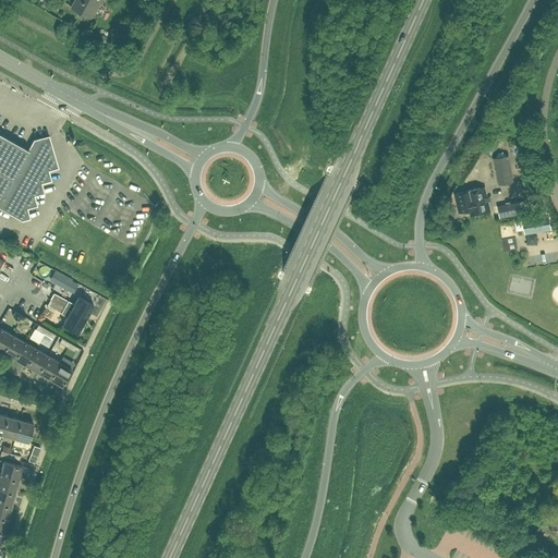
[(76,0),(73,7),(92,16),(100,0),(76,0)]
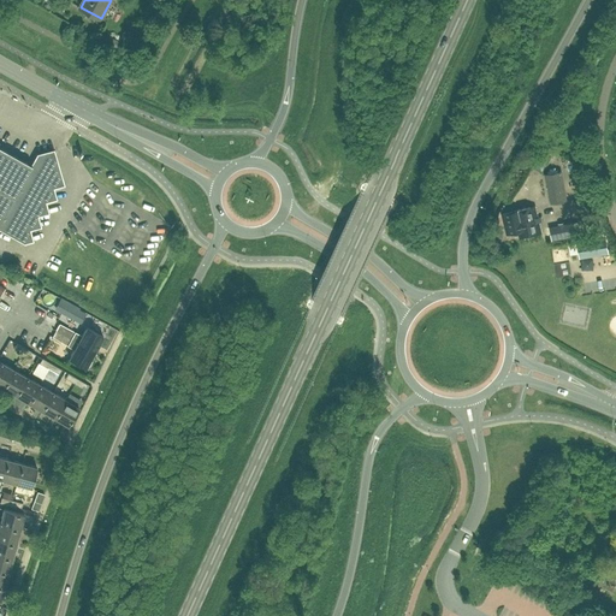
[(0,148),(0,185),(46,212),(43,201),(54,197),(51,187),(61,184),(52,150),(36,155),(30,165),(0,148)]
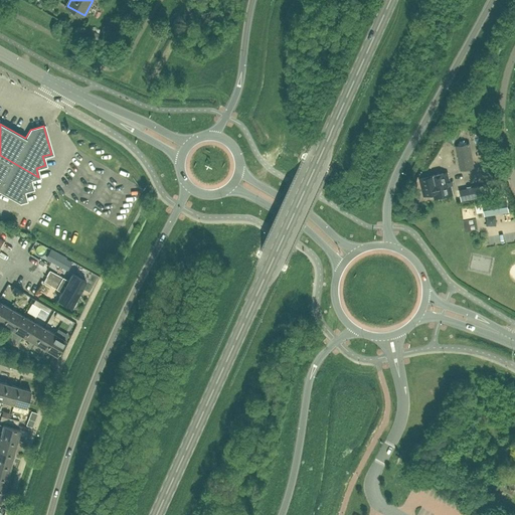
[(447,139),(451,145),(462,139),(458,133),(447,139)]
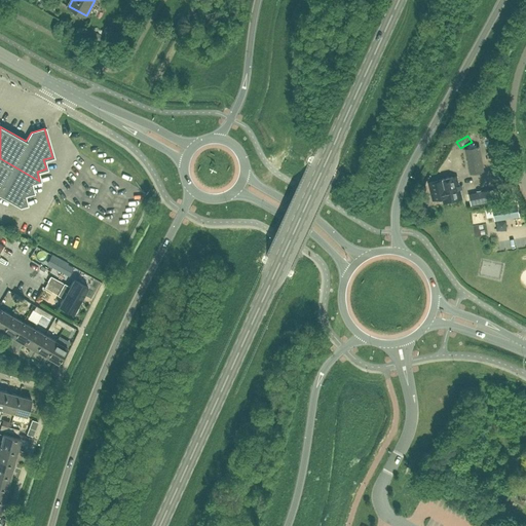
[(484,171),(480,146),(465,148),(471,174),(484,171)]
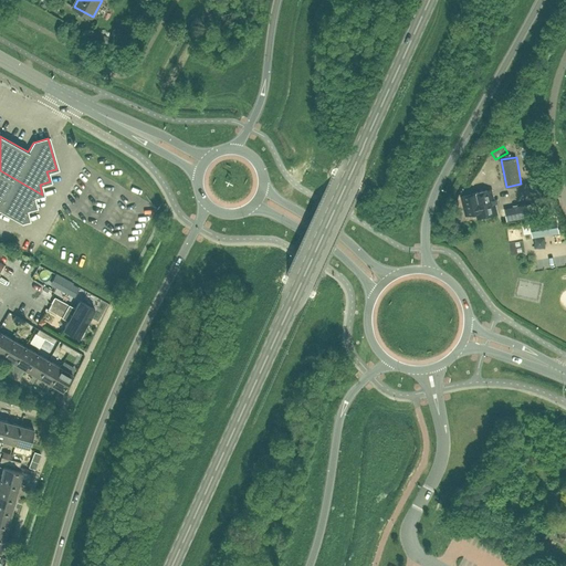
[(42,195),(0,170),(0,209),(21,222),(28,220),(25,210),(35,207),(32,197),(42,195)]
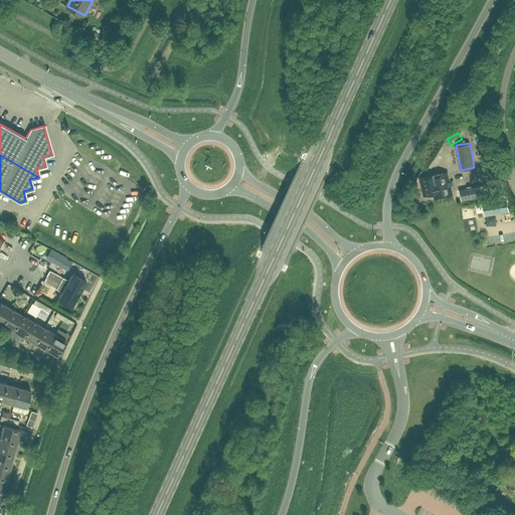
[(452,194),(447,172),(420,178),(424,196),(433,194),(434,198),(452,194)]
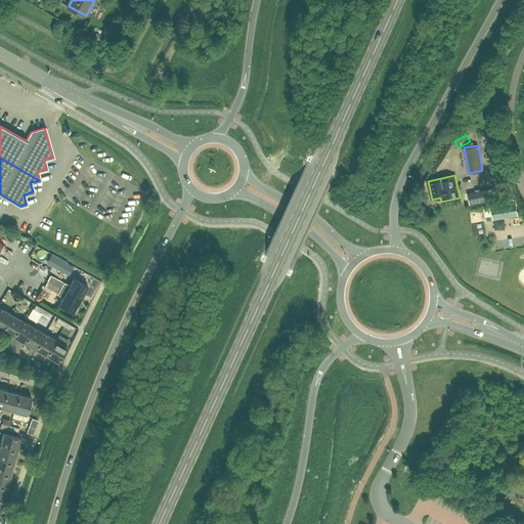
[(490,201),(488,188),(467,193),(469,205),(490,201)]
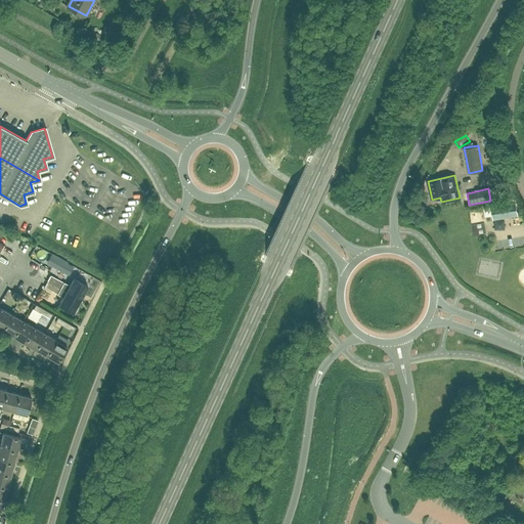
[(491,205),(493,217),(498,216),(499,218),(511,216),(510,214),(516,213),(514,201),(491,205)]
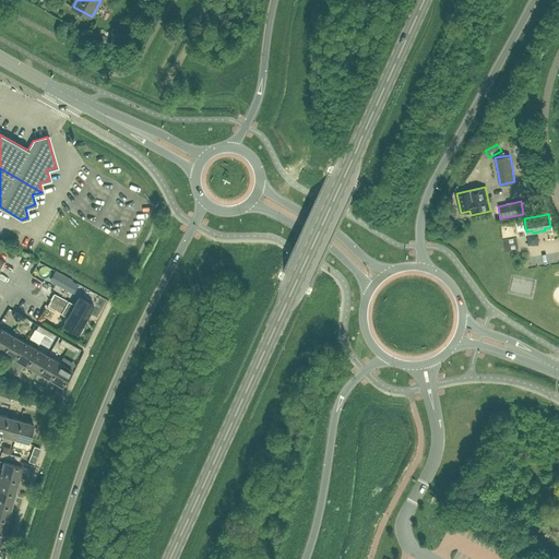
[(509,250),(518,248),(516,240),(508,241),(509,250)]
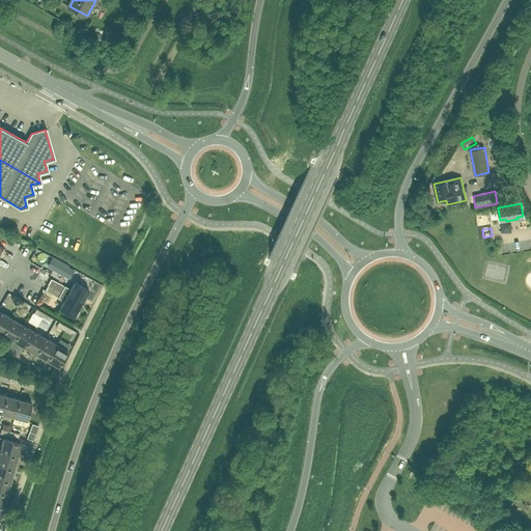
[(530,242),(509,244),(510,250),(530,248),(530,242)]
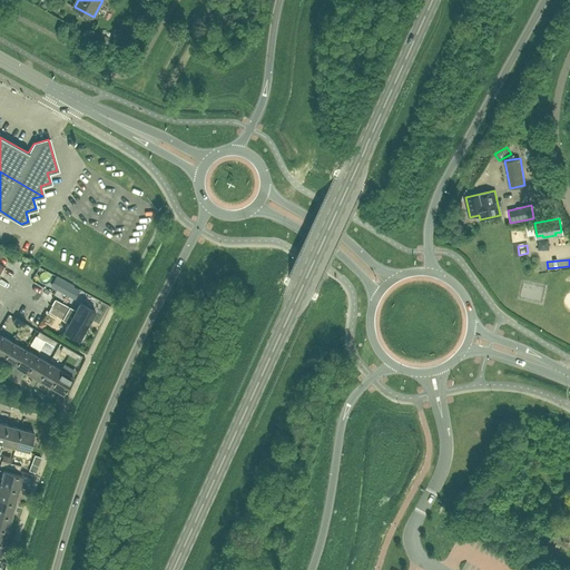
[(51,306),(87,325),(95,312),(79,303),(76,311),(56,300),(51,306)]
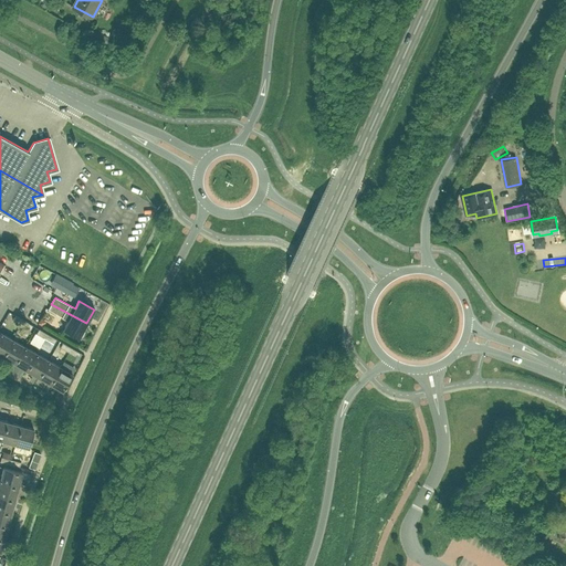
[(79,337),(86,323),(51,304),(48,310),(67,321),(63,328),(79,337)]
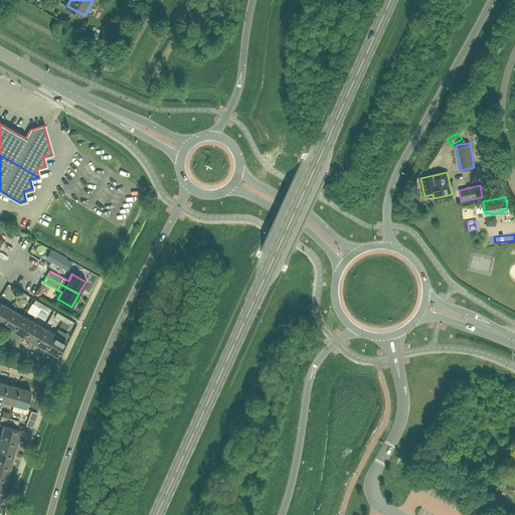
[(19,295),(21,291),(13,287),(11,291),(19,295)]
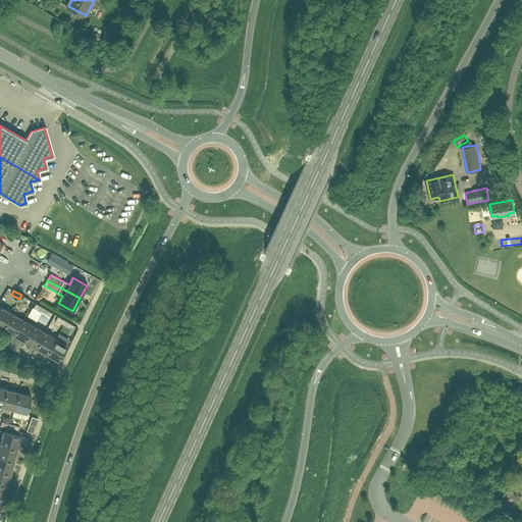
[(21,295),(19,299),(21,300),(18,306),(24,309),(30,300),(21,295)]
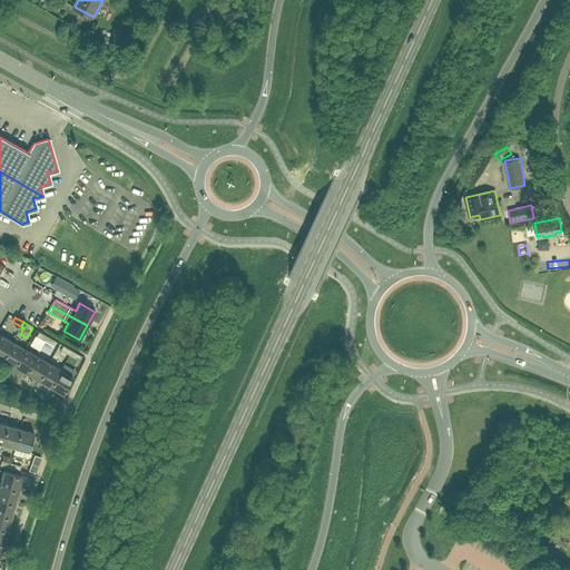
[(36,335),(45,341),(48,336),(39,331),(36,335)]
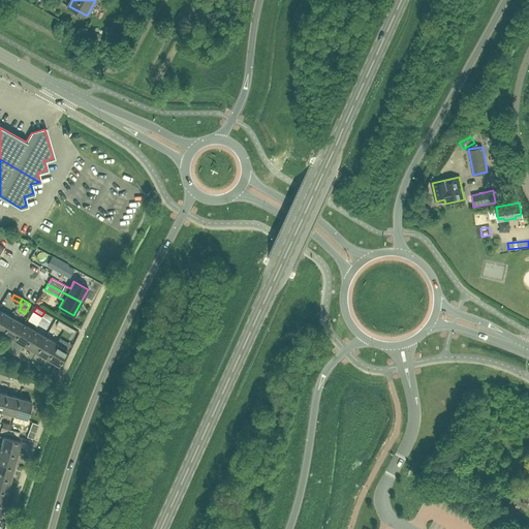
[(0,331),(2,333),(11,317),(0,310),(0,331)]
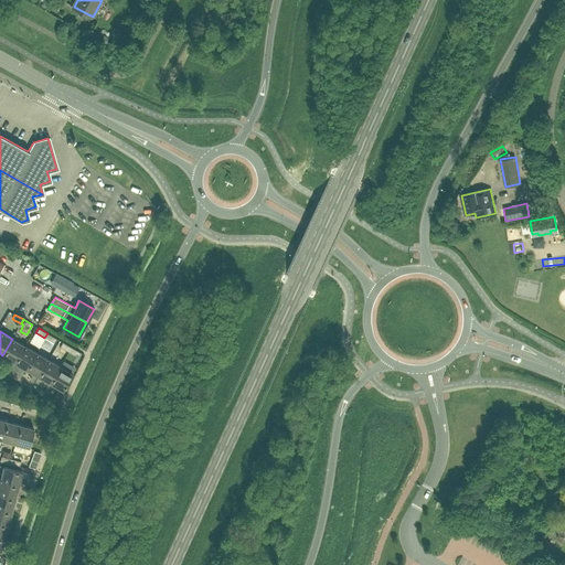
[(55,339),(48,333),(44,338),(53,343),(55,339)]
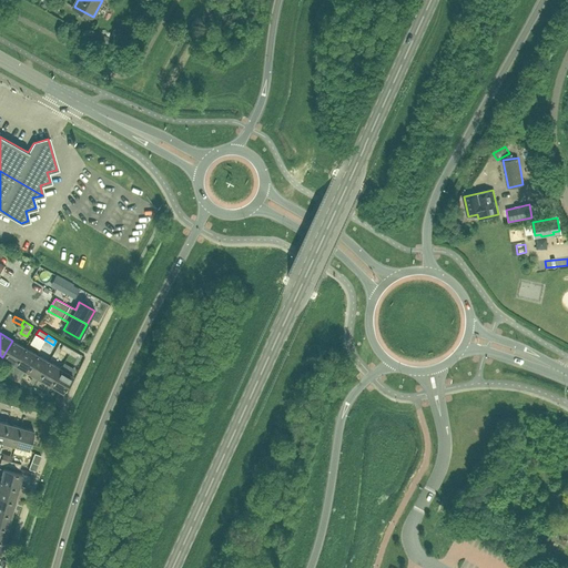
[(24,347),(12,341),(2,357),(14,364),(24,347)]
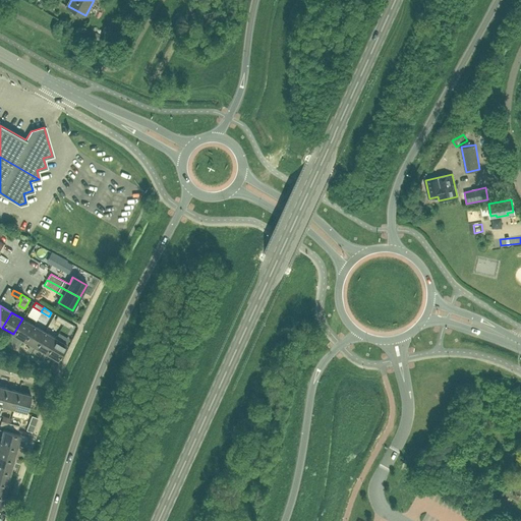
[(62,324),(63,325),(65,321),(57,315),(55,320),(57,322),(54,327),(59,329),(62,324)]
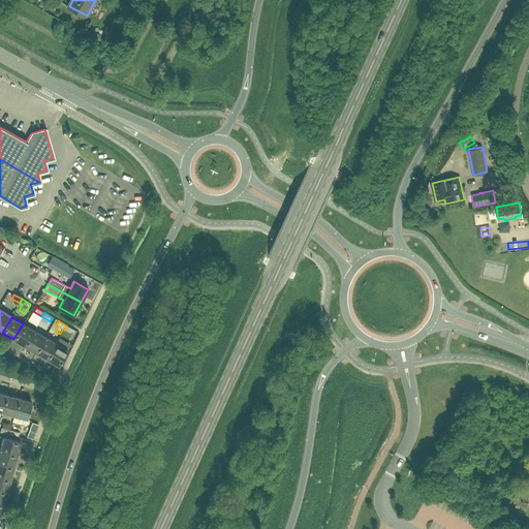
[(25,345),(34,330),(23,323),(13,339),(25,345)]
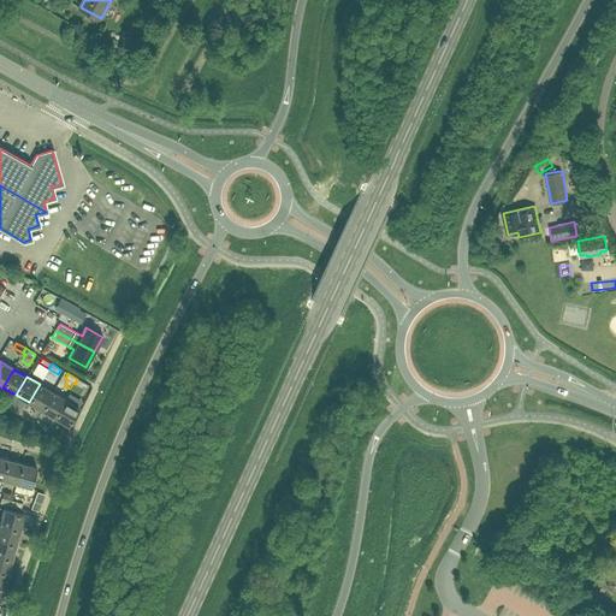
[(87,384),(77,379),(75,384),(83,389),(87,384)]
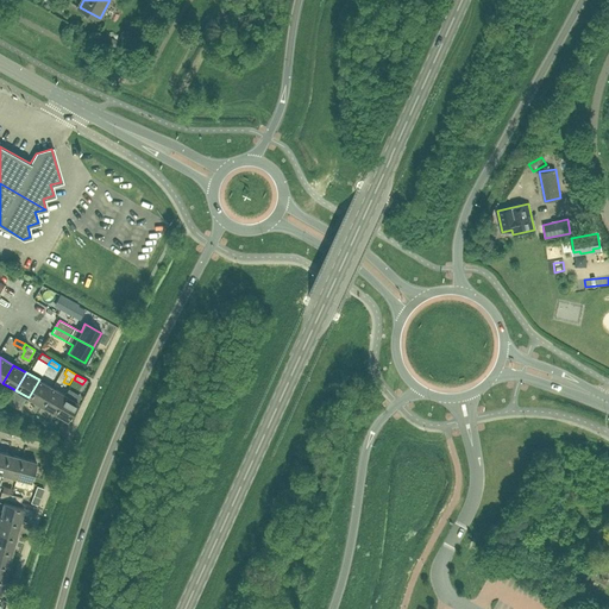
[(39,380),(29,397),(41,405),(51,387),(39,380)]
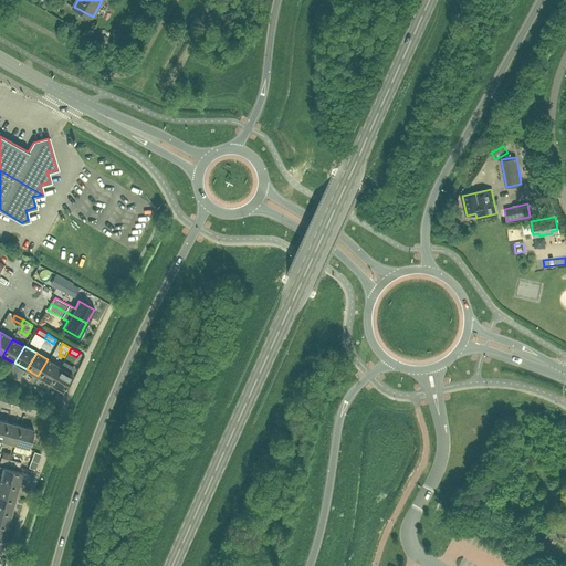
[(38,376),(50,384),(60,367),(48,359),(38,376)]
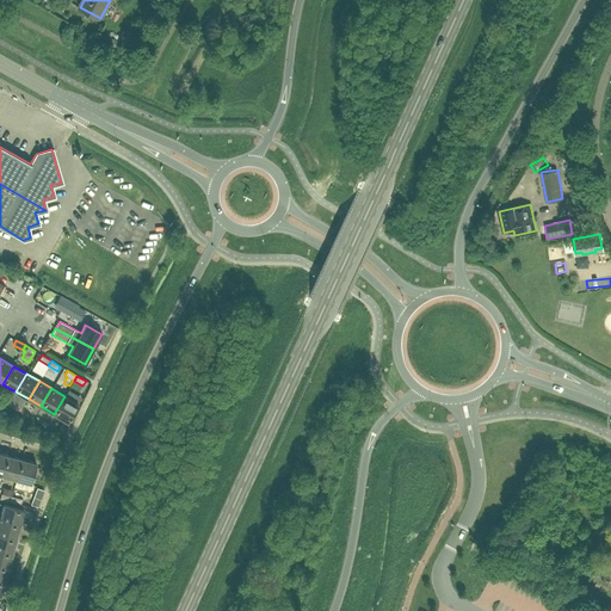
[(65,396),(54,414),(67,421),(78,403),(65,396)]
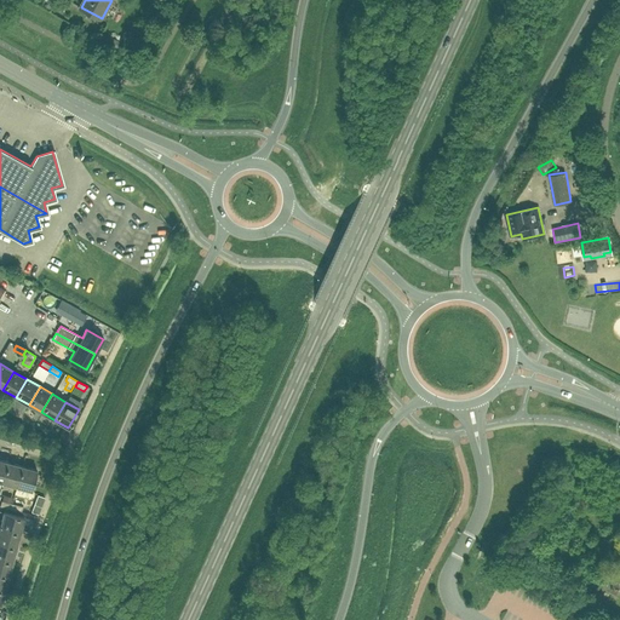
[(7,463),(1,482),(16,486),(22,466),(7,463)]
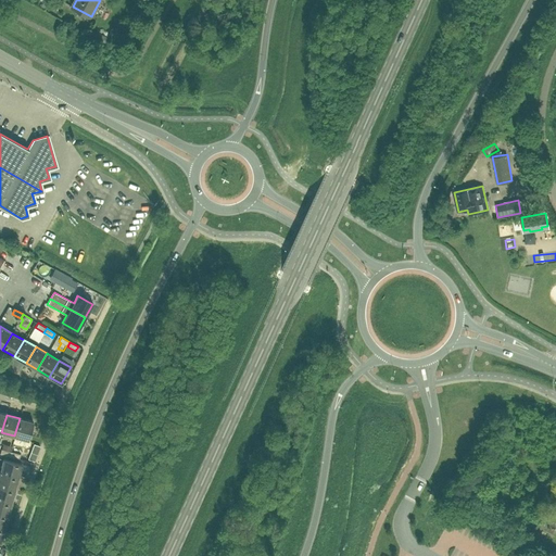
[(20,418),(14,436),(28,440),(33,421),(20,418)]
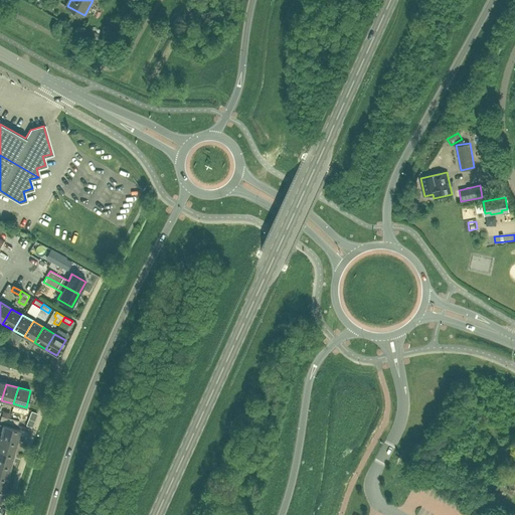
[(1,415),(0,418),(0,419),(8,422),(10,417),(9,417),(11,412),(2,410),(1,415)]
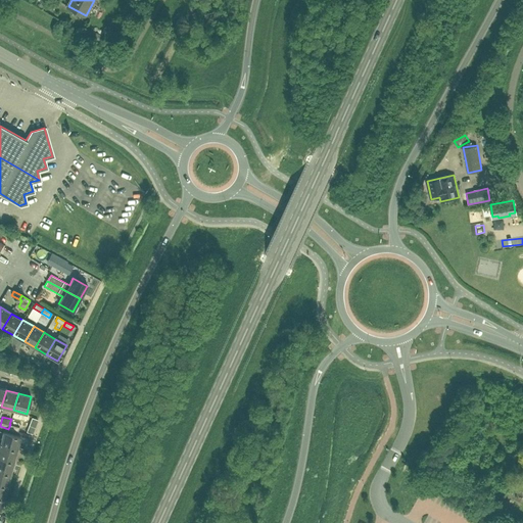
[(0,437),(0,443),(16,448),(20,436),(3,431),(1,438),(0,437)]
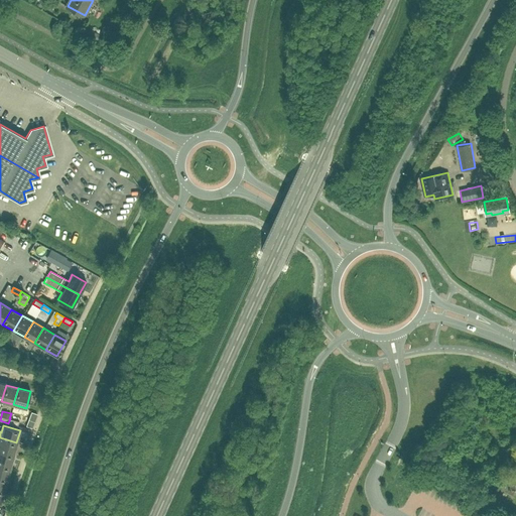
[(0,450),(13,455),(16,442),(0,437),(0,450)]
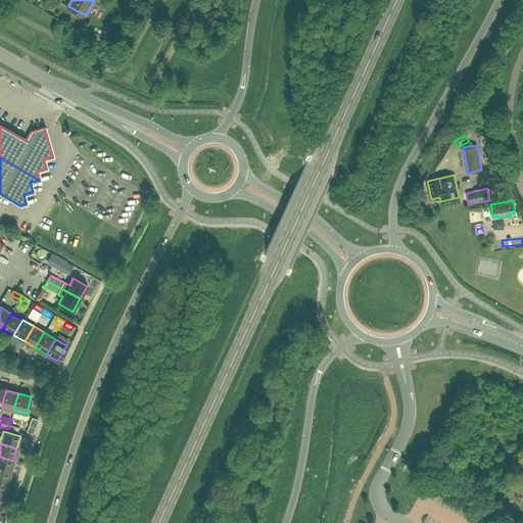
[(0,470),(10,473),(13,461),(0,457),(0,470)]
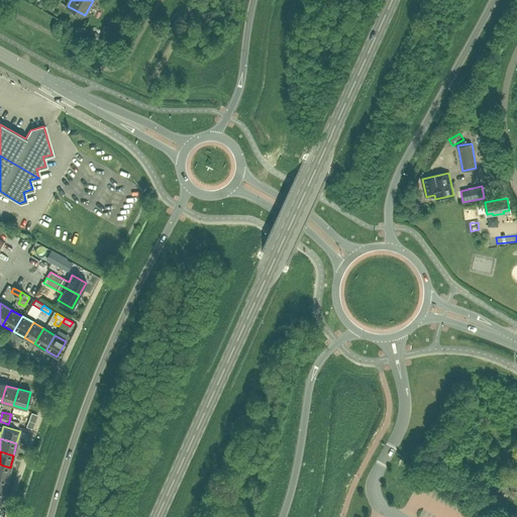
[(0,478),(7,480),(10,468),(0,464),(0,478)]
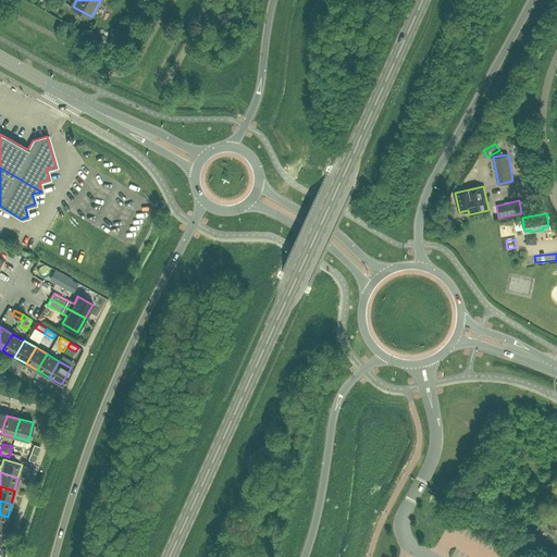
[(541,539),(534,534),(528,545),(534,549),(541,539)]
